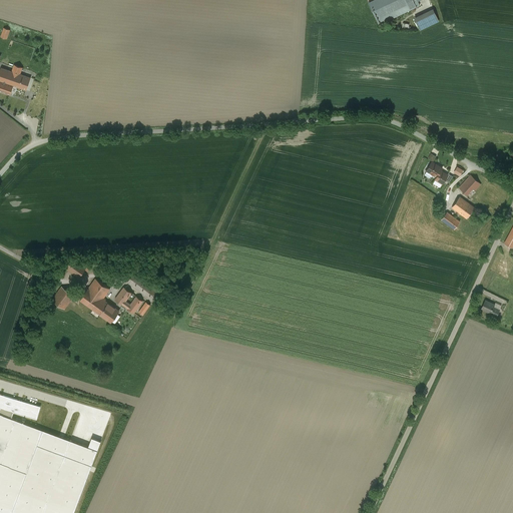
[(381,0),(370,6),(375,17),(396,7),(411,0),(381,0)]
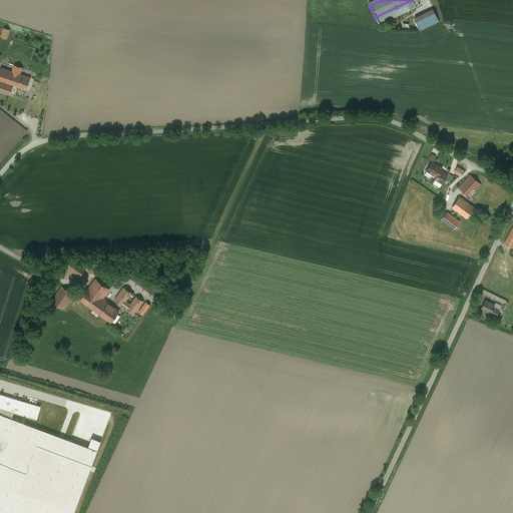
[(420,5),(417,0),(411,0),(396,7),(375,17),(379,25),(420,5)]
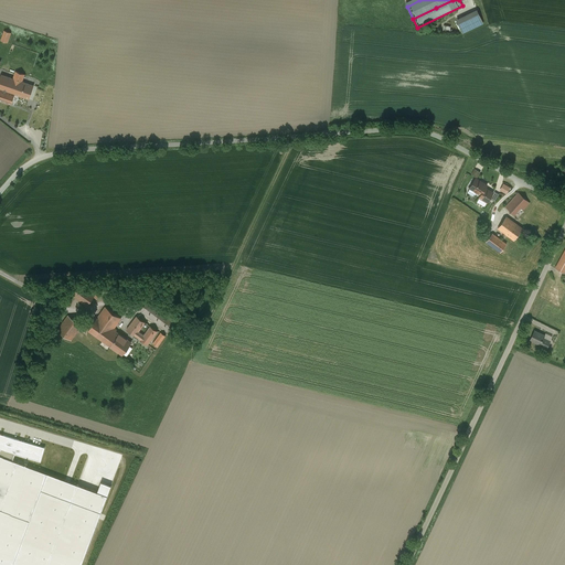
[(477,11),(457,21),(462,32),(482,23),(477,11)]
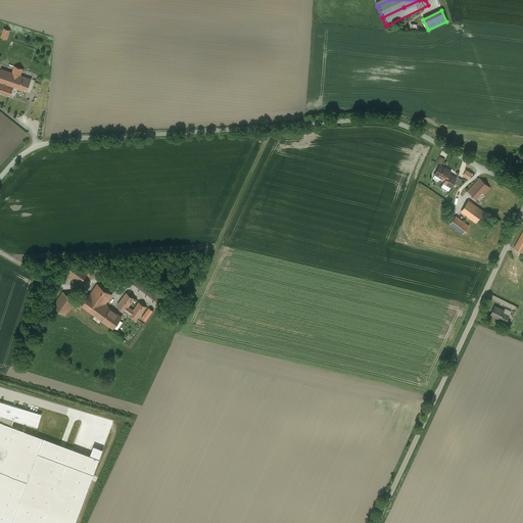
[(10,31),(4,28),(1,38),(6,40),(10,31)]
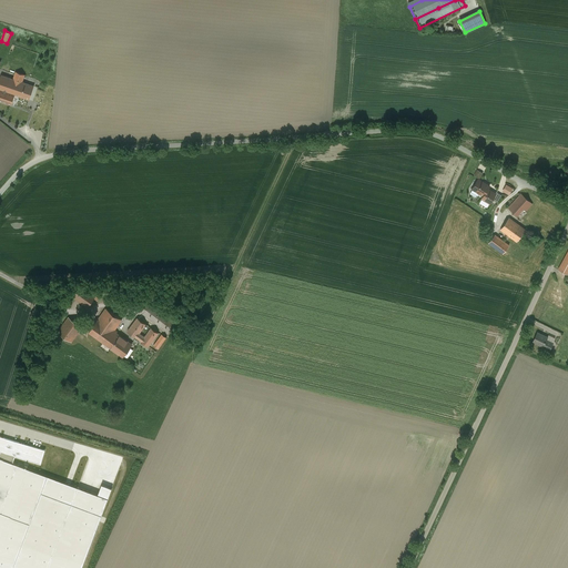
[(32,69),(6,60),(3,68),(16,72),(13,79),(22,81),(24,74),(30,77),(32,69)]
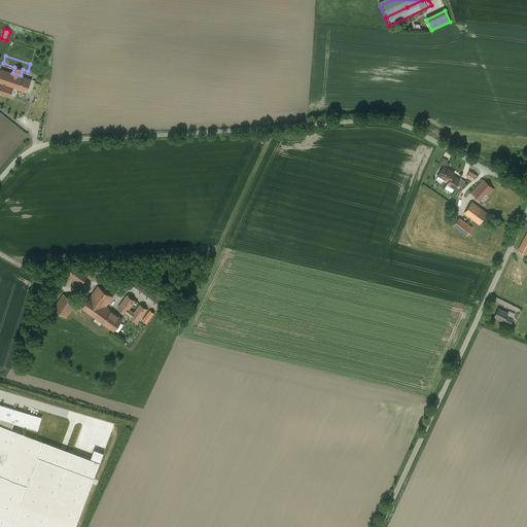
[(12,73),(1,69),(0,71),(0,93),(10,97),(13,88),(27,92),(31,79),(23,76),(21,75),(12,73)]
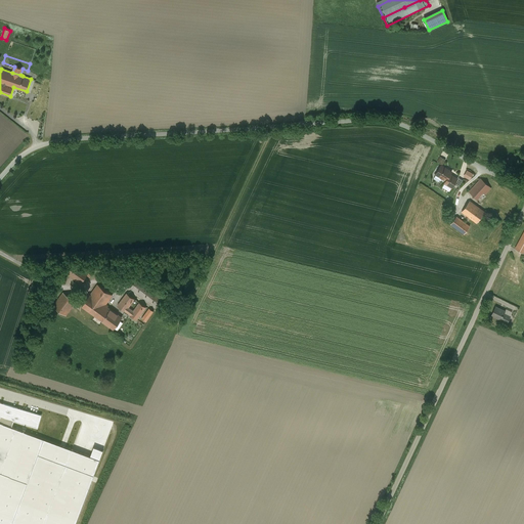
[(451,172),(441,165),(435,174),(446,180),(446,181),(450,175),(451,172)]
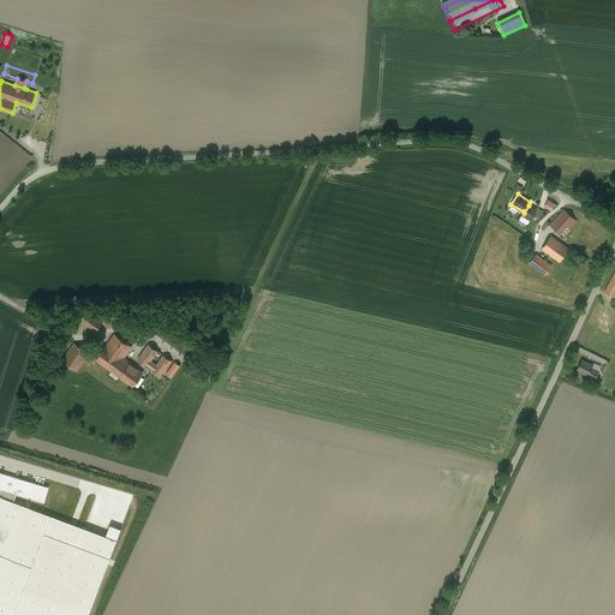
[(548,199),(544,207),(551,212),(555,204),(548,199)]
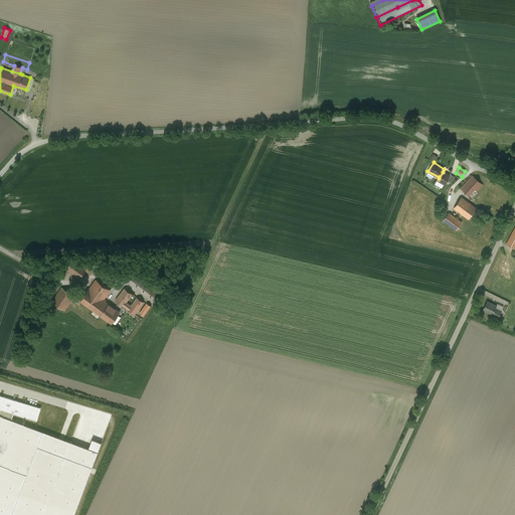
[(450,176),(443,172),(439,178),(439,177),(437,180),(445,184),(450,176)]
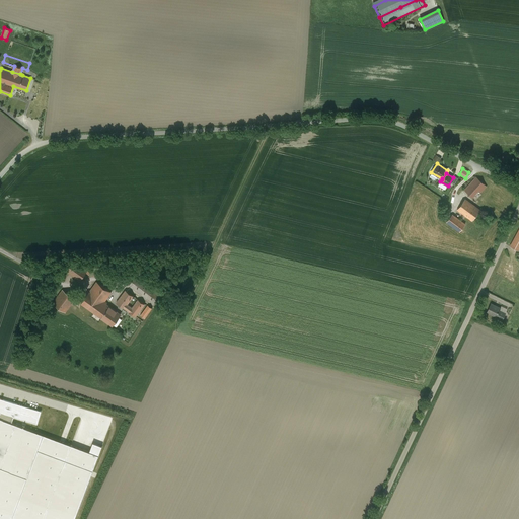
[(476,177),(464,191),(472,197),(477,191),(480,194),(487,187),(480,181),(476,177)]
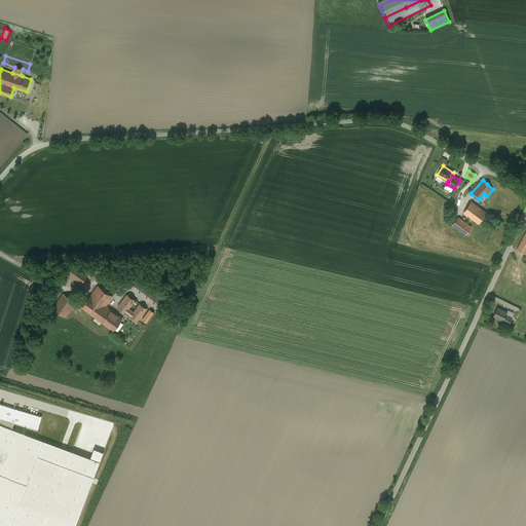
[(489,216),(471,202),(463,213),(478,224),(483,218),(486,220),(489,216)]
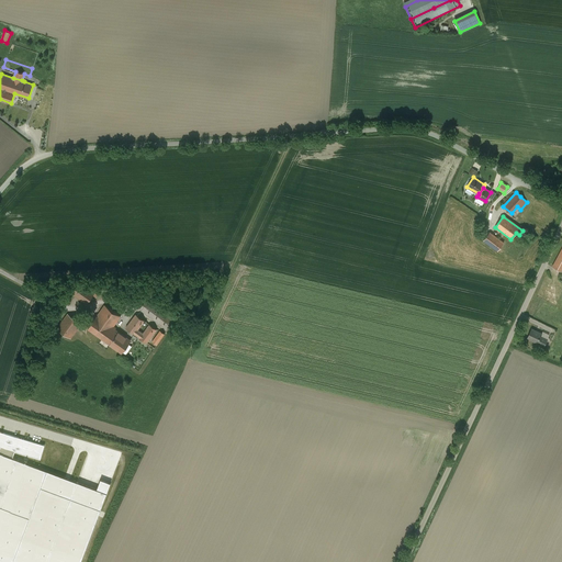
[(504,243),(490,233),(483,240),(497,251),(504,243)]
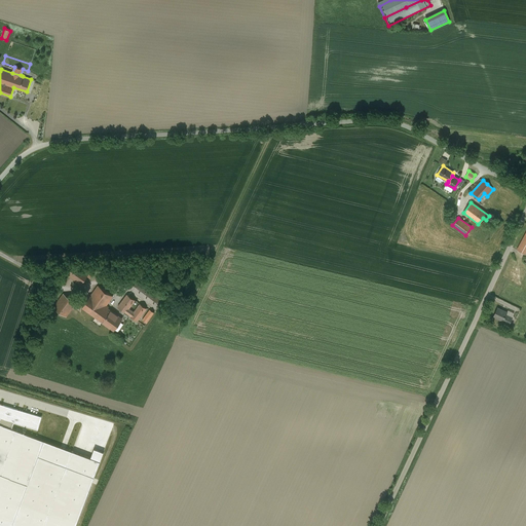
[(525,232),(517,250),(525,254),(525,252),(525,232)]
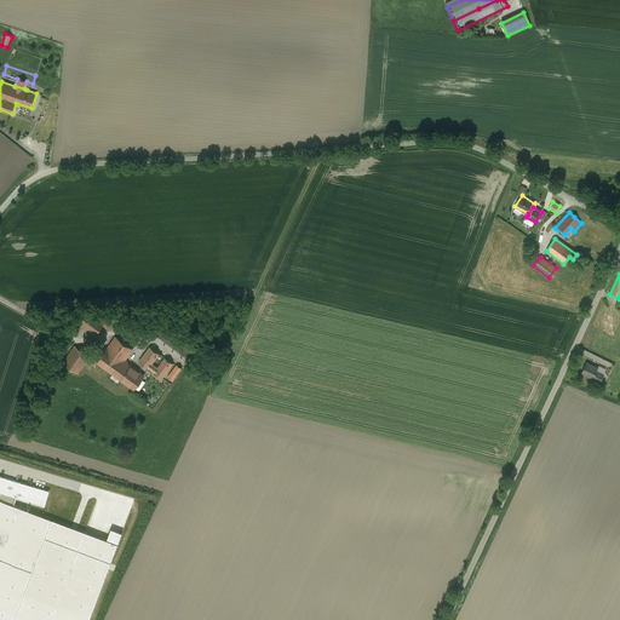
[(102,321),(87,311),(79,322),(96,336),(104,323),(102,321)]
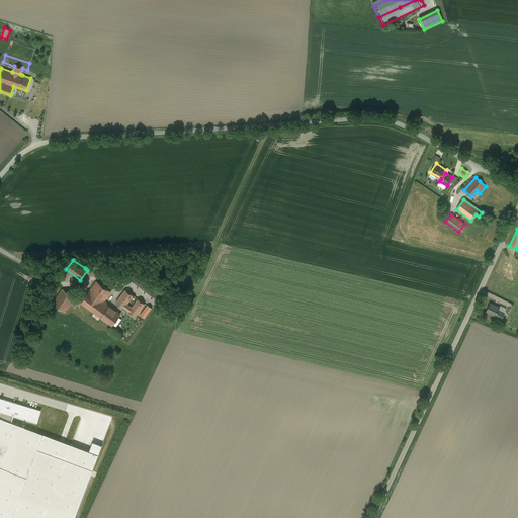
[(160,295),(135,276),(128,284),(154,303),(160,295)]
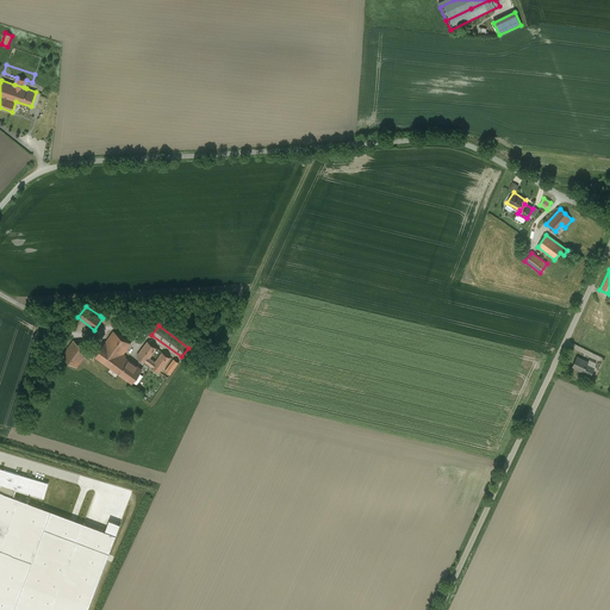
[(131,343),(113,331),(95,356),(112,368),(122,355),(131,343)]
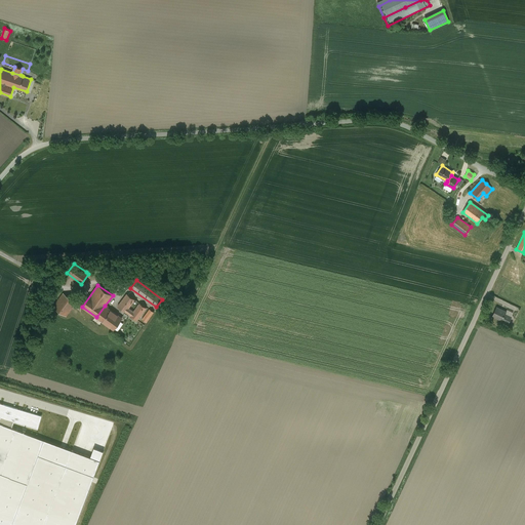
[(76,303),(64,293),(53,307),(66,316),(72,308),(76,303)]
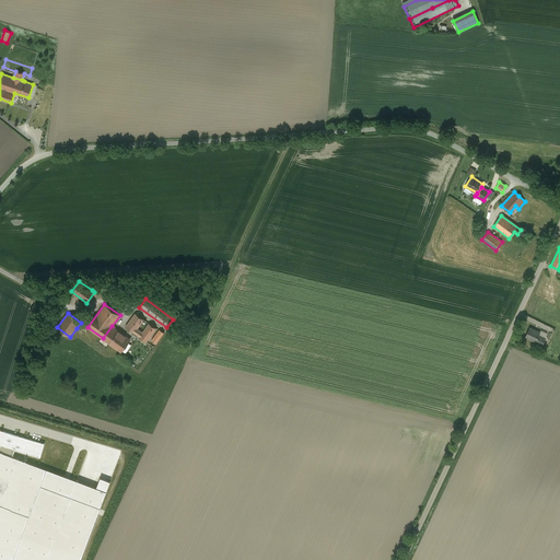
[(136,313),(126,326),(133,333),(135,333),(139,336),(146,341),(155,328),(149,323),(142,331),(137,328),(143,319),(136,313)]
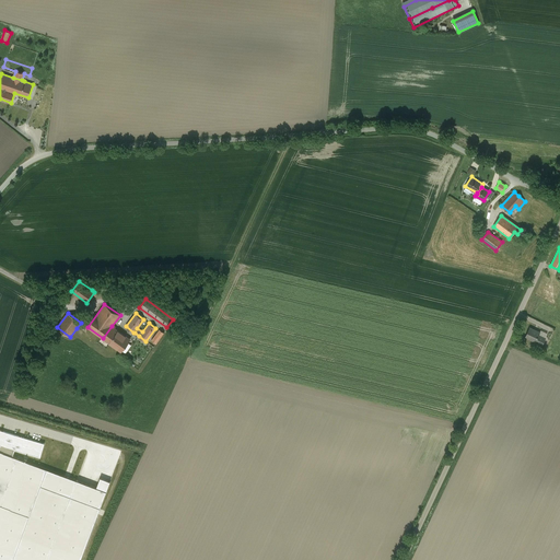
[(129,339),(112,326),(103,338),(120,351),(129,339)]
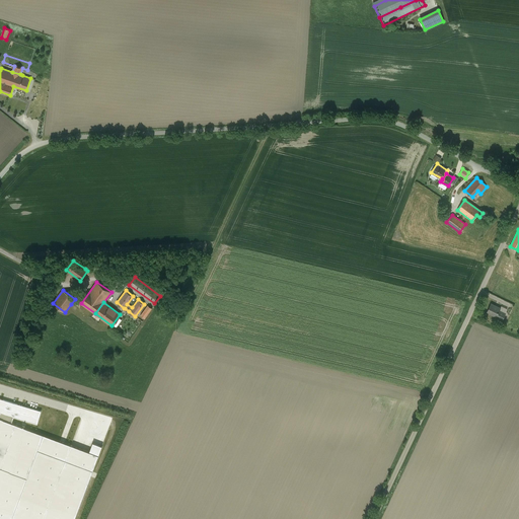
[(500,308),(491,304),(487,312),(500,318),(502,312),(499,310),(500,308)]
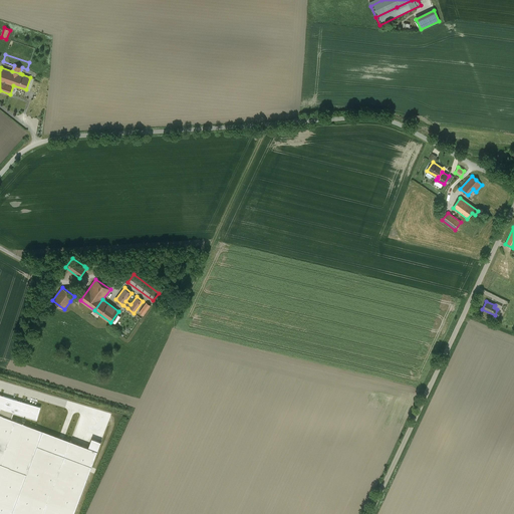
[(147,302),(139,312),(143,315),(151,305),(147,302)]
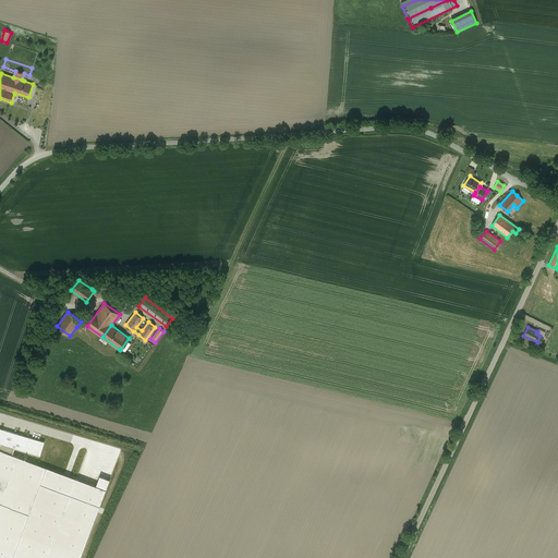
[(0,428),(0,444),(40,456),(45,441),(0,428)]
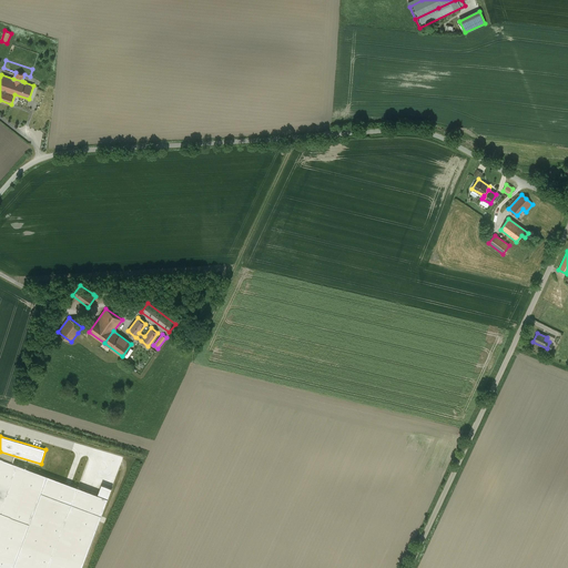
[(0,458),(0,566),(6,567),(80,567),(107,499),(0,458)]
